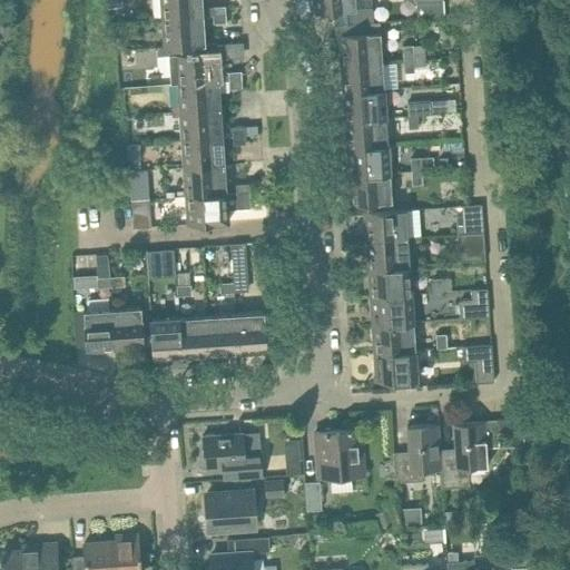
[(204,16),(202,0),(163,0),(164,18),(204,16)]
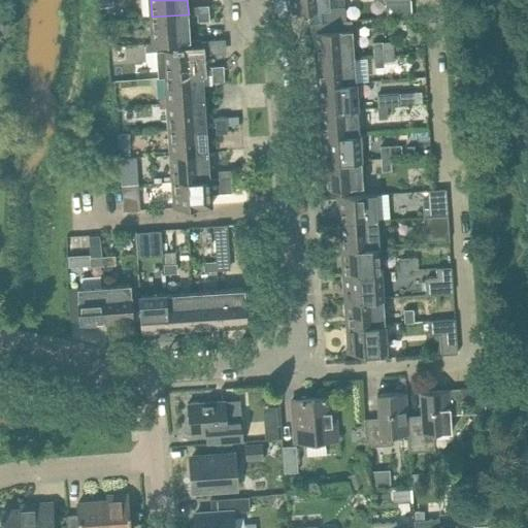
[(330,6),(329,0),(292,0),(294,10),(308,9),(309,24),(352,21),(352,19),(345,20),(344,5),(330,6)]
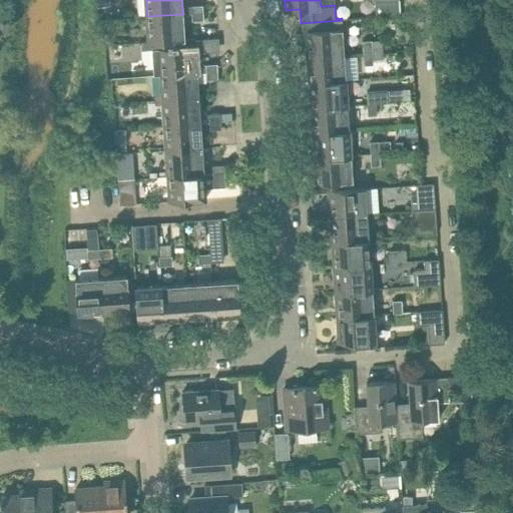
[(191,6),(191,14),(203,13),(202,5),(191,6)]
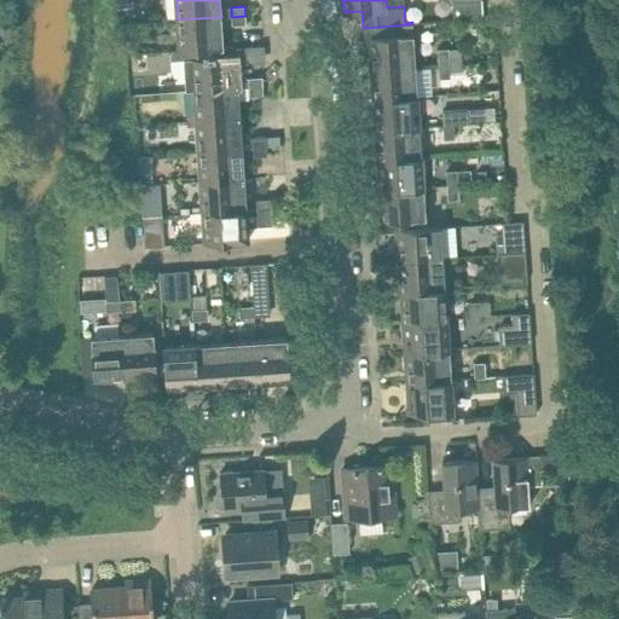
[(223,47),(221,17),(178,19),(180,51),(223,47)]
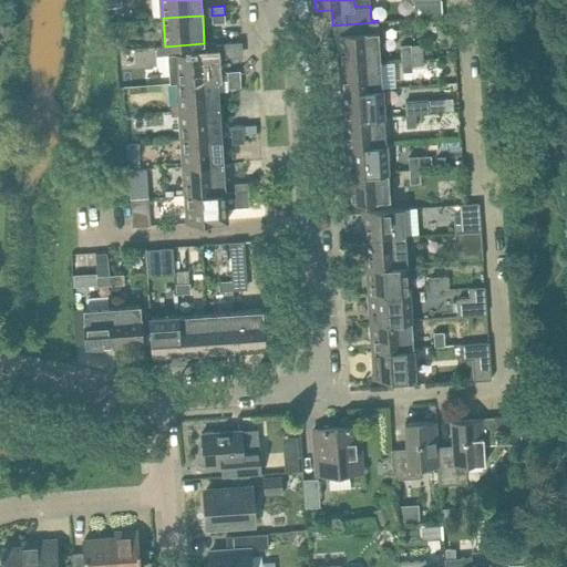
[(379,43),(378,22),(332,26),(333,33),(339,32),(341,63),(380,60),(379,43)]
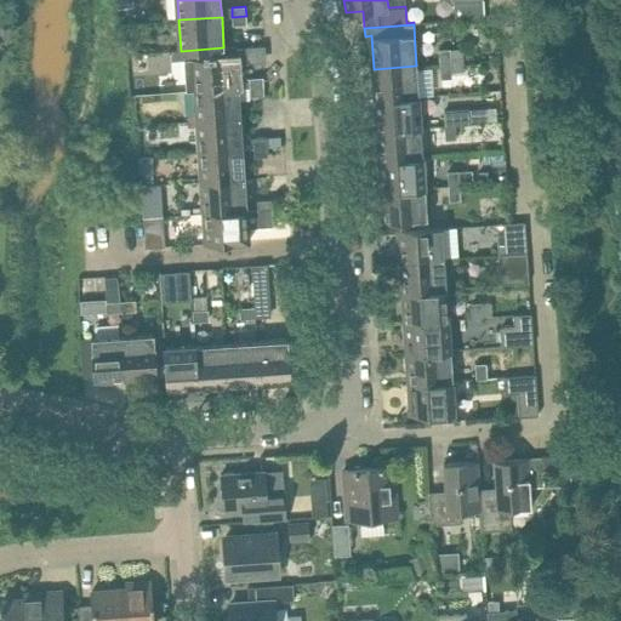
[(439,51),(440,64),(463,63),(462,49),(439,51)]
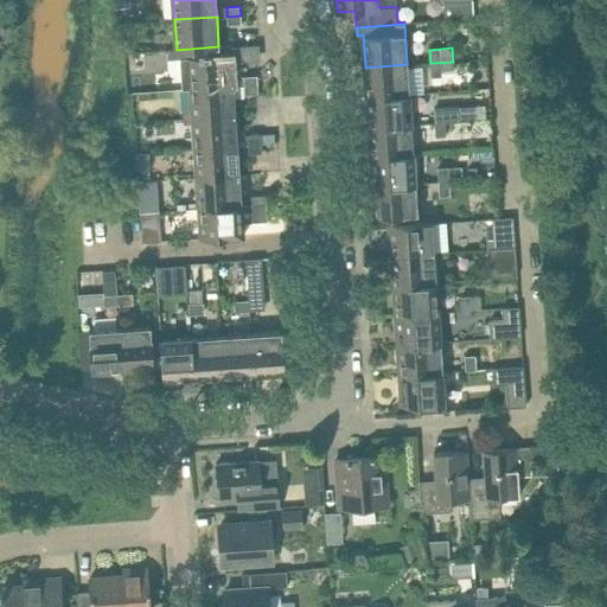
[(190,58),(192,88),(234,85),(231,56),(190,58)]
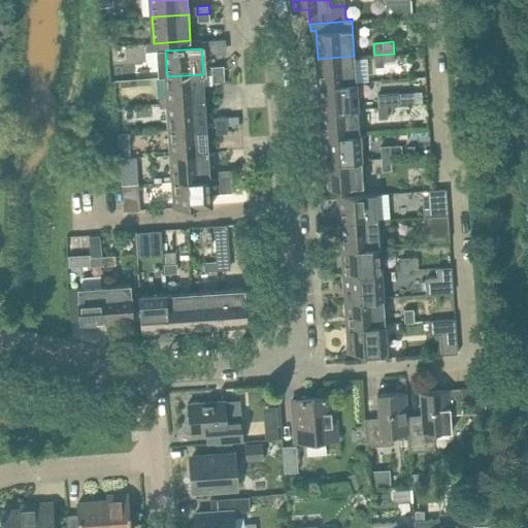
[(395,61),(394,54),(374,55),(375,66),(383,66),(383,62),(395,61)]
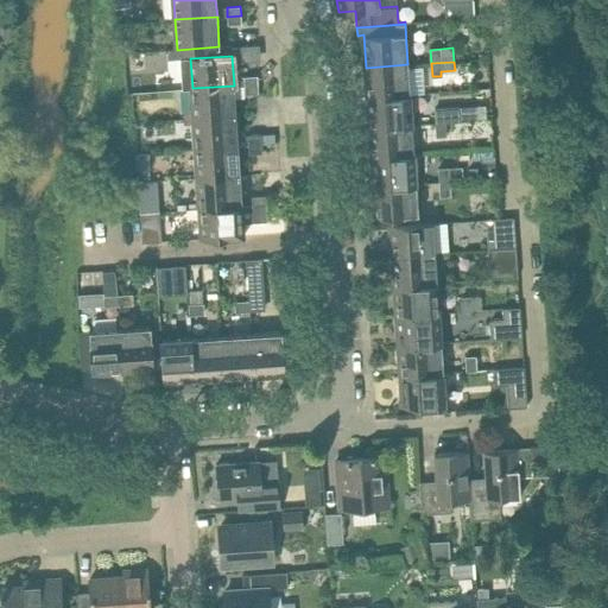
[(410,95),(407,64),(366,68),(368,97),(410,95)]
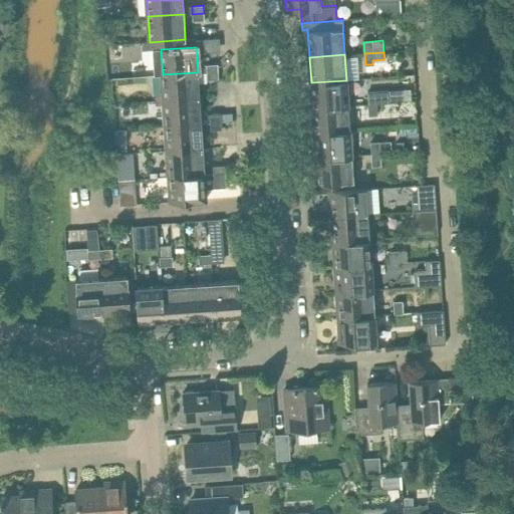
[(206,64),(206,72),(218,71),(218,63),(206,64)]
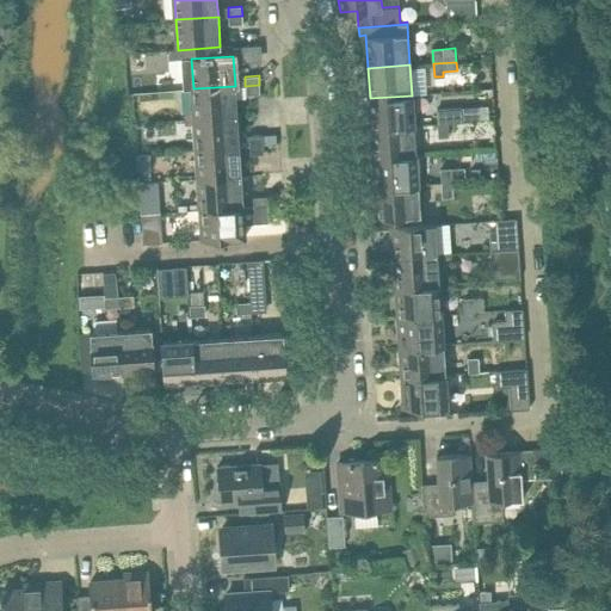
[(238,116),(235,86),(193,88),(195,119),(238,116)]
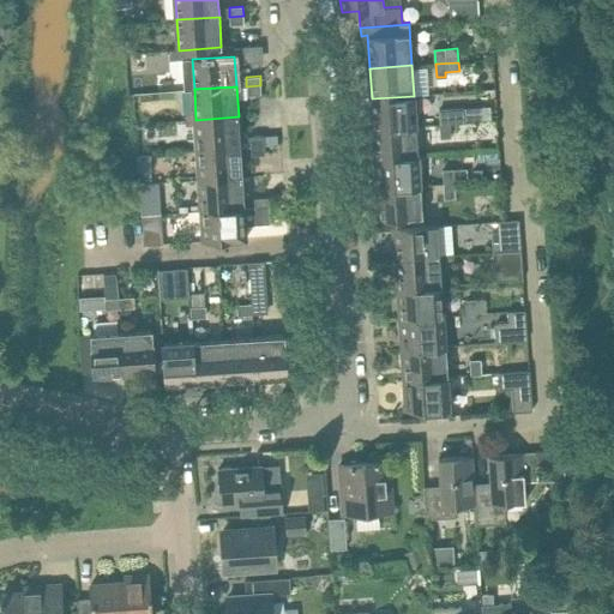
[(416,126),(414,96),(372,98),(374,128),(416,126)]
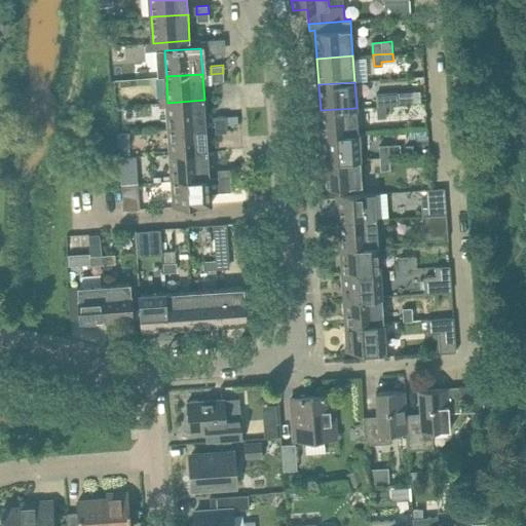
[(411,91),(398,92),(399,105),(411,104),(411,91)]
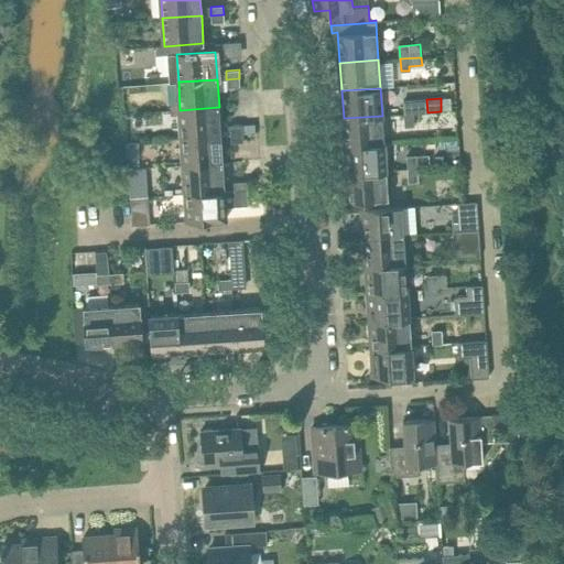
[(426,99),(411,100),(403,101),(403,114),(412,114),(427,112),(426,99)]
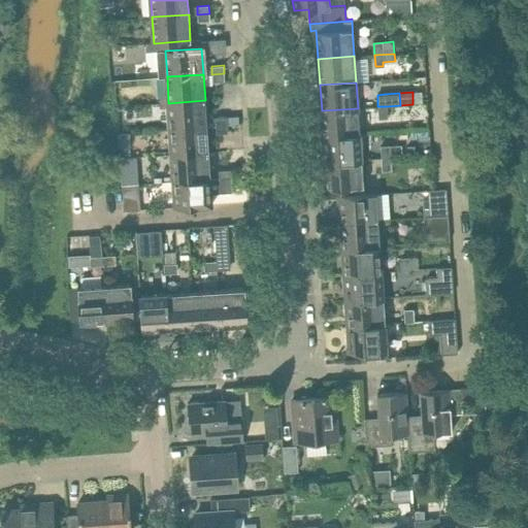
[(206,126),(205,100),(168,103),(170,129),(206,126)]
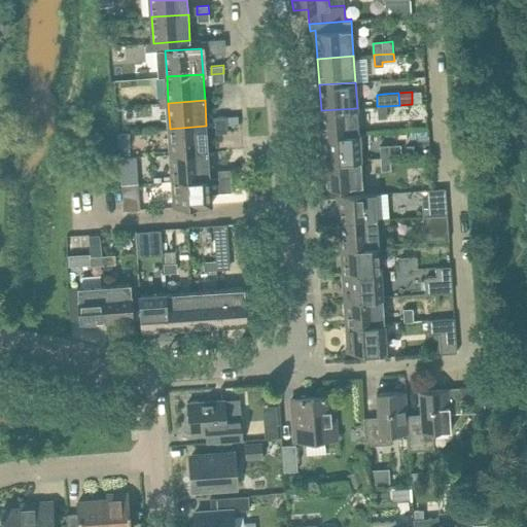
[(386,117),(385,106),(377,106),(378,118),(386,117)]
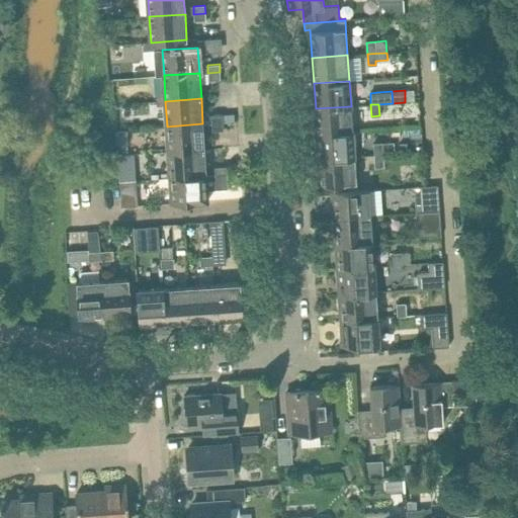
[(352,132),(351,106),(316,108),(317,134),(352,132)]
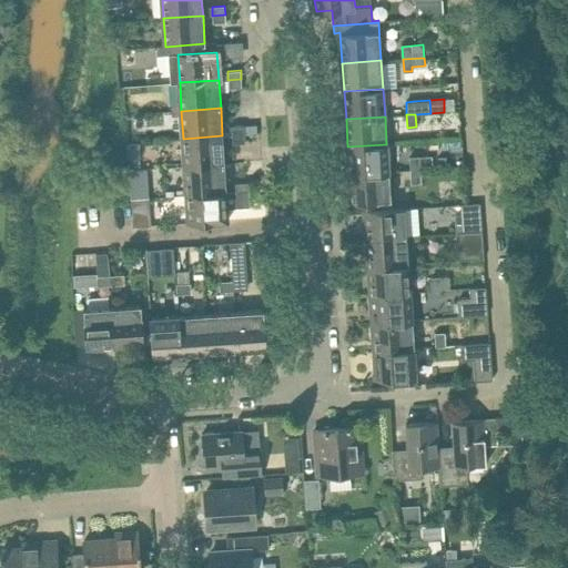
[(256,125),(244,127),(244,135),(257,134),(256,125)]
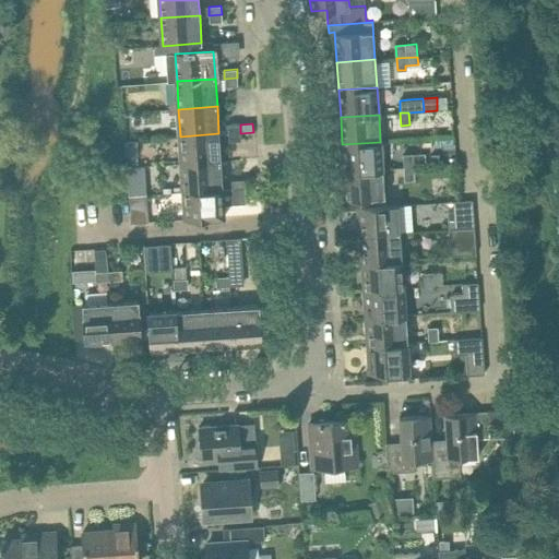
[(227,126),(228,133),(240,133),(240,125),(227,126)]
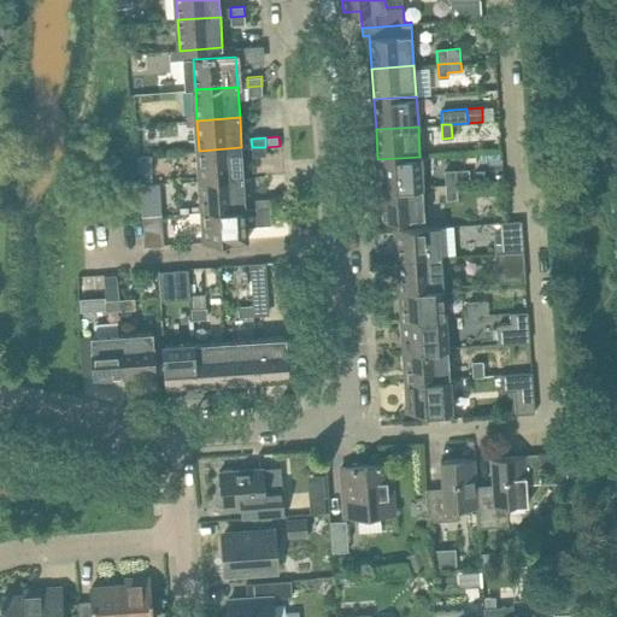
[(244,178),(241,147),(199,151),(201,181),(244,178)]
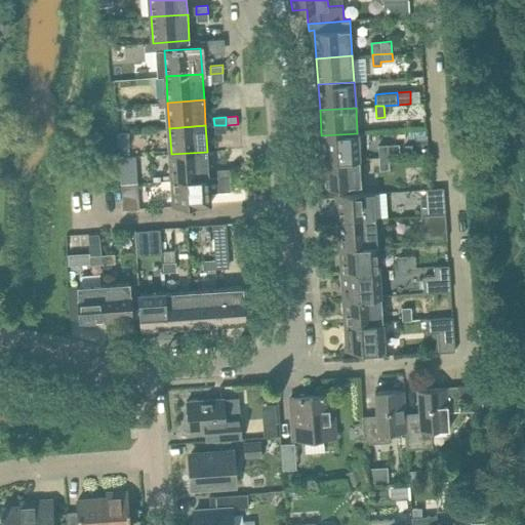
[(227,132),(226,125),(214,125),(214,133),(227,132)]
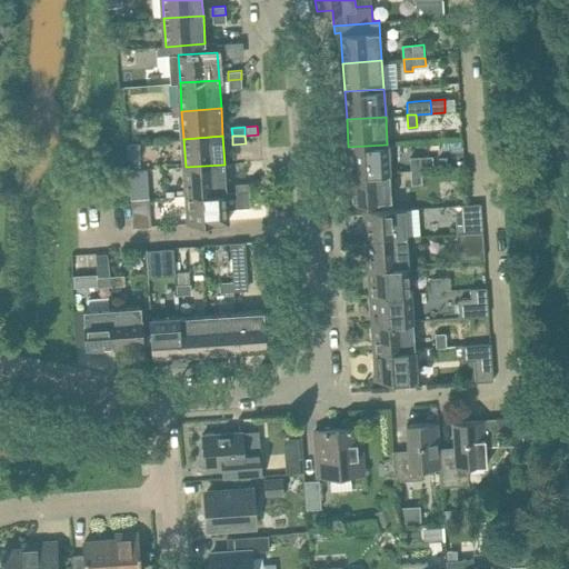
[(389,172),(387,145),(348,147),(350,175),(389,172)]
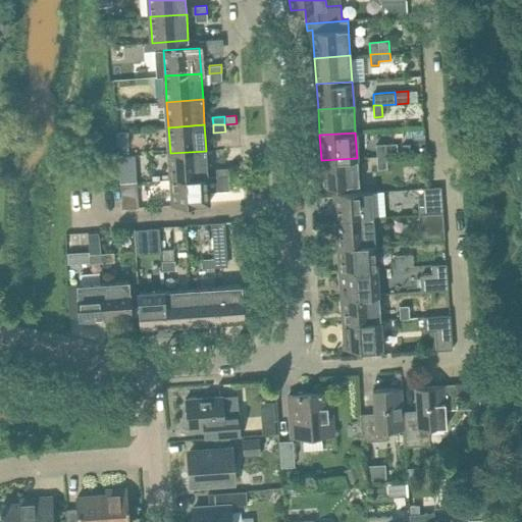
[(396,144),(384,145),(385,155),(397,154),(396,144)]
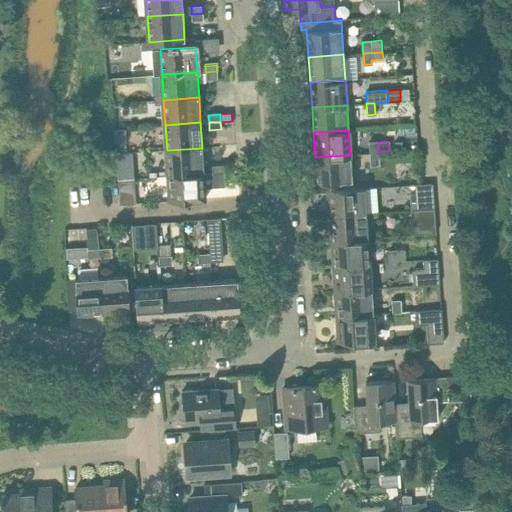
[(369,142),(370,154),(378,153),(378,152),(377,142),(369,142)]
